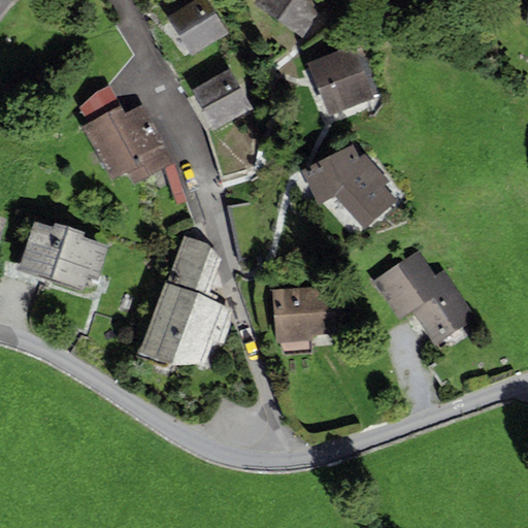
[(0,0),(0,17),(12,0),(0,0)]
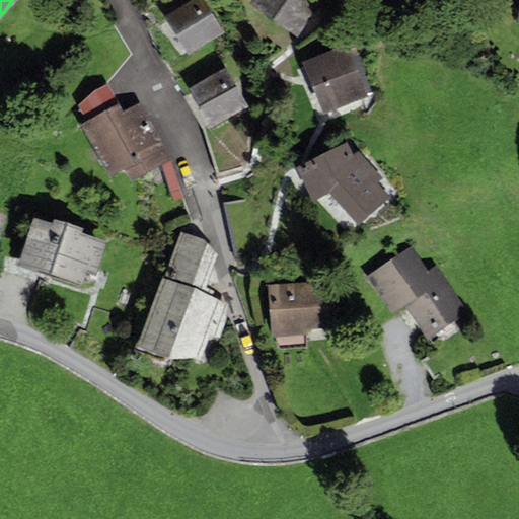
[(204,0),(190,0),(164,16),(190,55),(225,32),(204,0)]
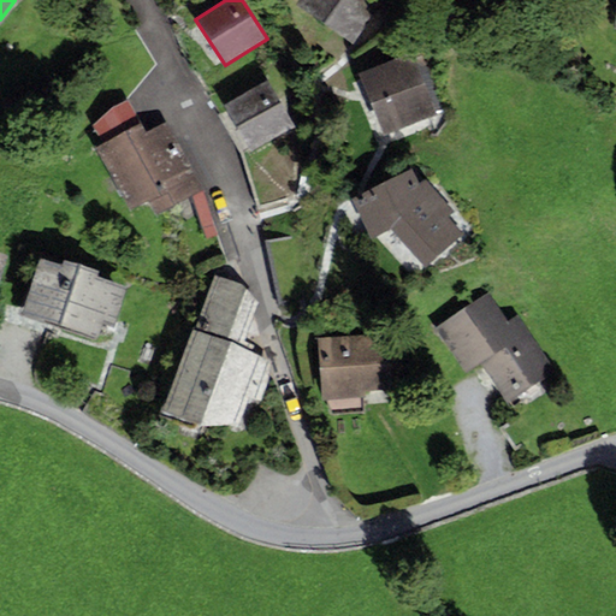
[(374,0),(297,0),(295,5),(353,45),(380,4),(374,0)]
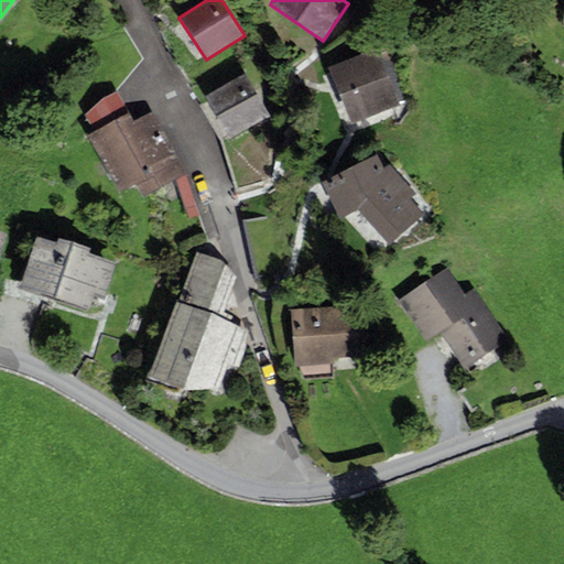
[(378,49),(329,66),(350,123),(400,105),(378,49)]
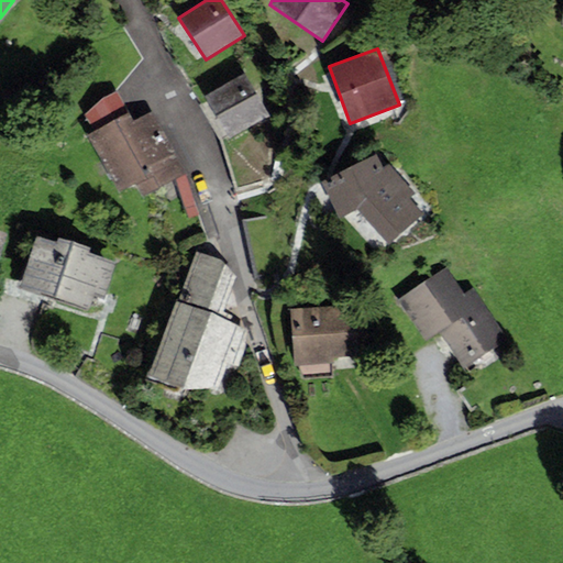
[(244,73),(205,96),(229,138),(256,122),(268,116),(244,73)]
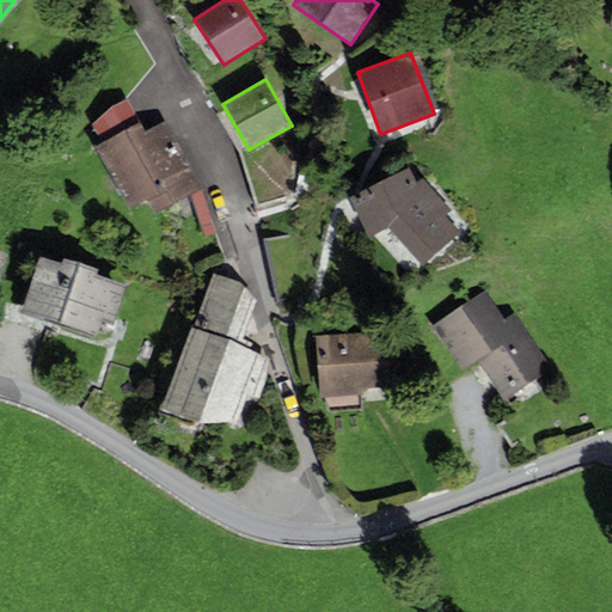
[(101,141),(95,146),(130,208),(147,200),(153,210),(190,194),(202,189),(165,121),(145,132),(127,99),(111,105),(91,124),(101,141)]
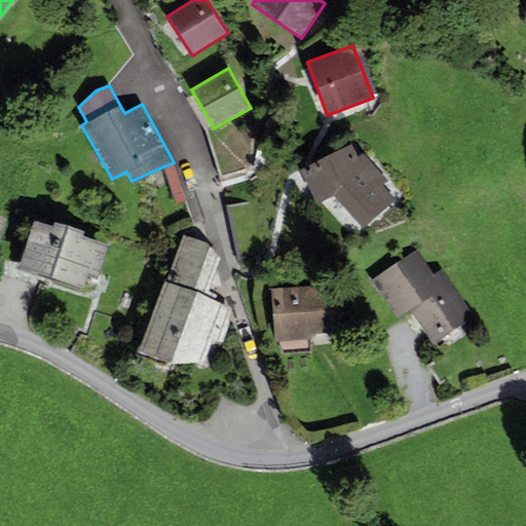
[(239,114),(214,128),(205,133),(220,179),(254,170),(239,114)]
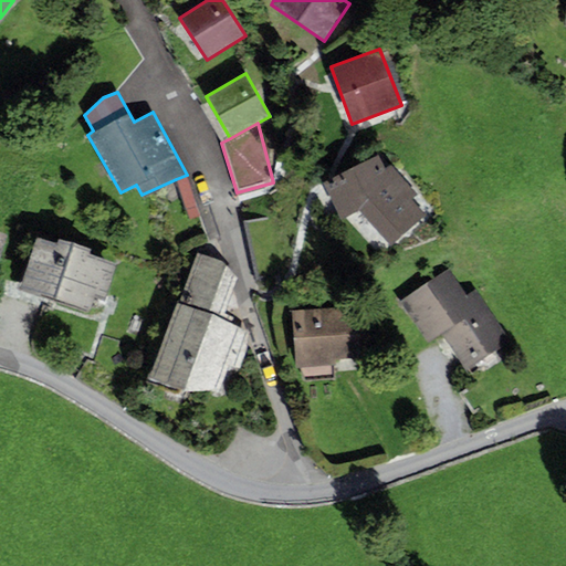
[(384,168),(378,155),(323,182),(342,219),(358,210),(390,244),(425,215),(411,199),(417,194),(391,165),(384,168)]
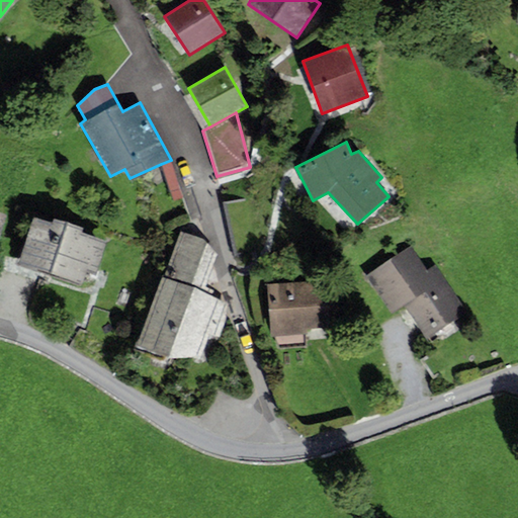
[(171,160),(161,164),(172,200),(182,197),(171,160)]
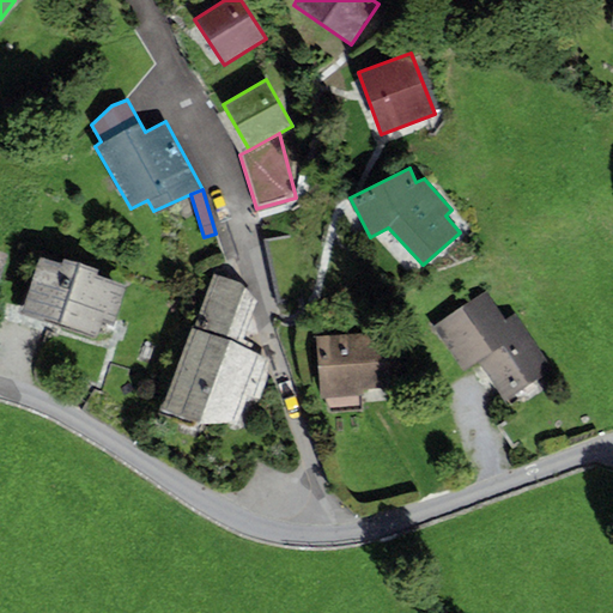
[(61,263),(40,256),(22,311),(97,335),(102,321),(113,325),(127,285),(96,274),(97,269),(64,259),(61,263)]
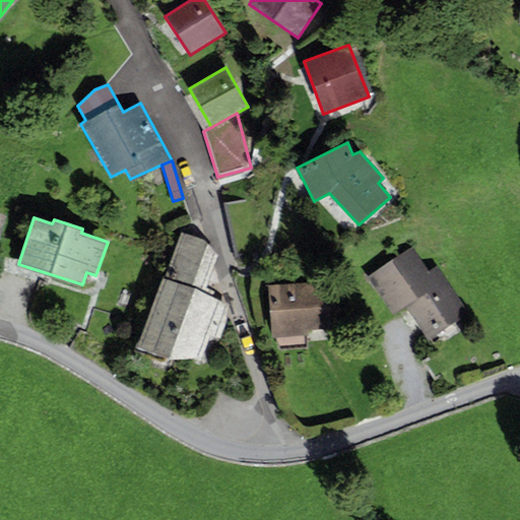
[(208,244),(181,232),(137,345),(170,360),(201,358),(210,335),(219,338),(225,322),(226,303),(203,294),(217,255),(208,244)]
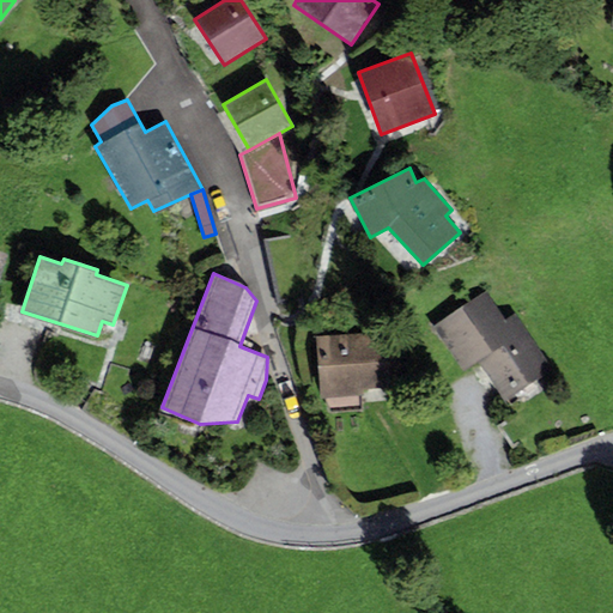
[(485,292),(435,327),(463,370),(478,360),(505,401),(552,369),(514,313),(503,320),(485,292)]
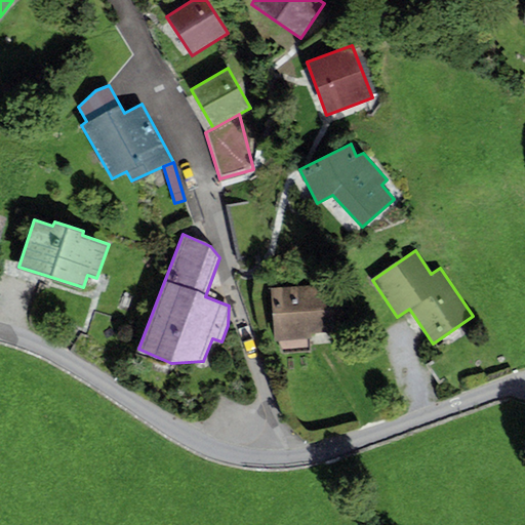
[(332,284),(272,288),(275,338),(313,336),(313,332),(342,331),(340,294),(333,294),(332,284)]
